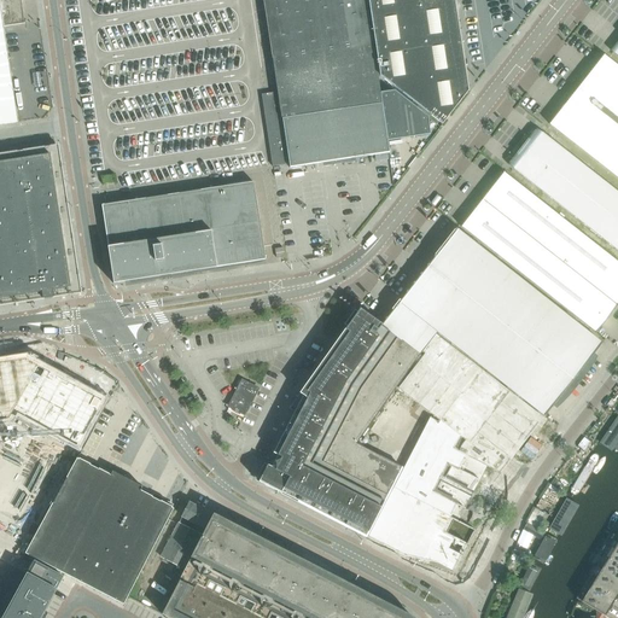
[(0,0),(0,3),(4,27),(24,24),(24,23),(21,0),(0,0)]
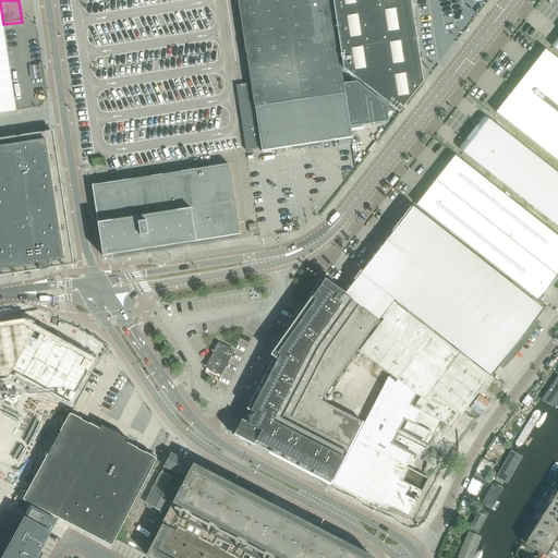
[(343,84),(330,0),(238,0),(251,84),(237,86),(246,150),(262,148),(262,152),(352,138),(350,128),(388,122),(386,106),(356,82),(343,84)]
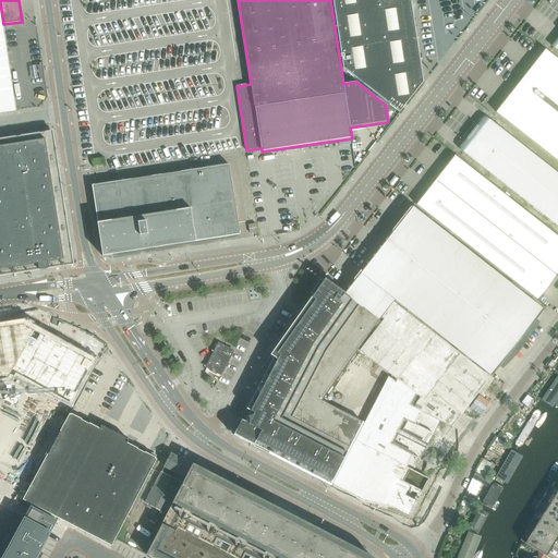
[(414,0),(336,0),(348,72),(401,114),(427,83),(414,0)]
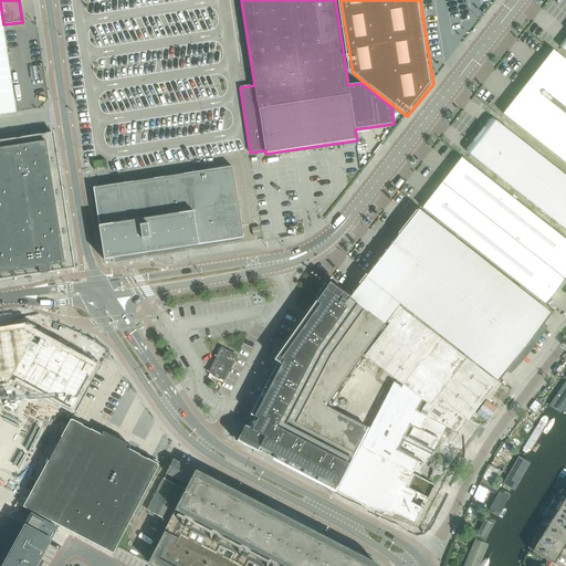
[(0,2),(0,114),(17,113),(3,24),(0,2)]
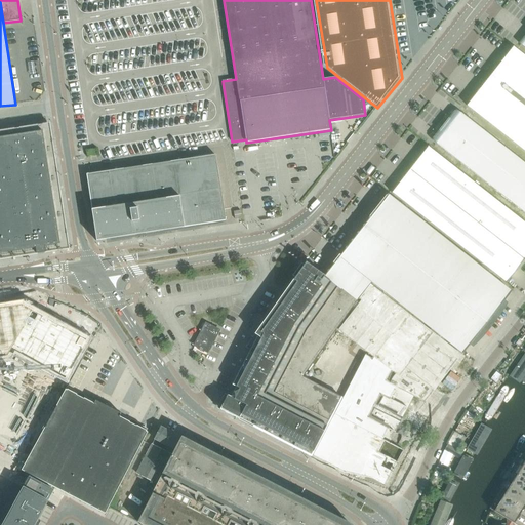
[(524,38),(516,49),(524,56),(524,38)]
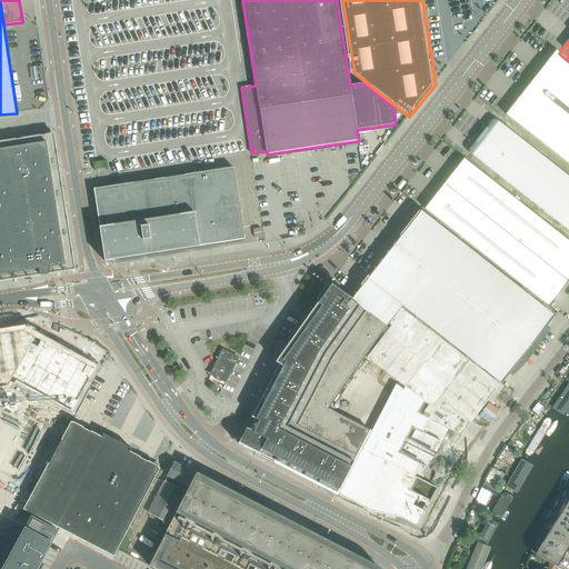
[(548,60),(506,115),(568,165),(568,61),(559,53),(556,51),(548,60)]
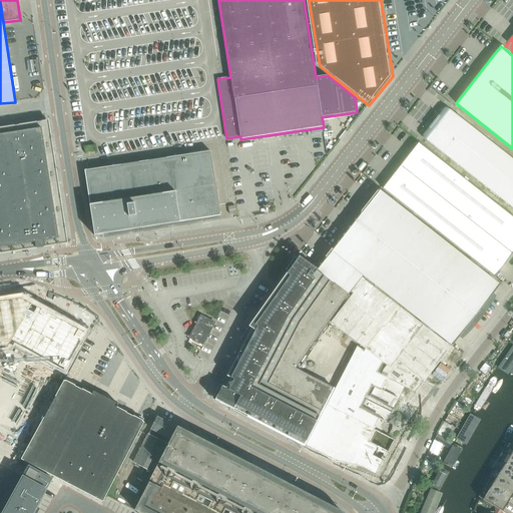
[(442,119),(438,115),(428,128),(432,131),(426,140),(512,208),(512,160),(449,110),(442,119)]
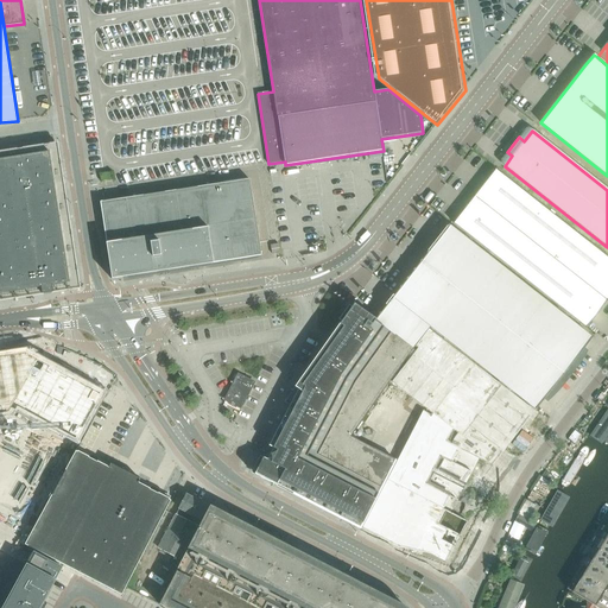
[(0,299),(42,293),(42,295),(54,293),(54,291),(71,289),(77,282),(61,181),(59,176),(57,164),(58,164),(57,151),(50,146),(0,153),(0,299)]
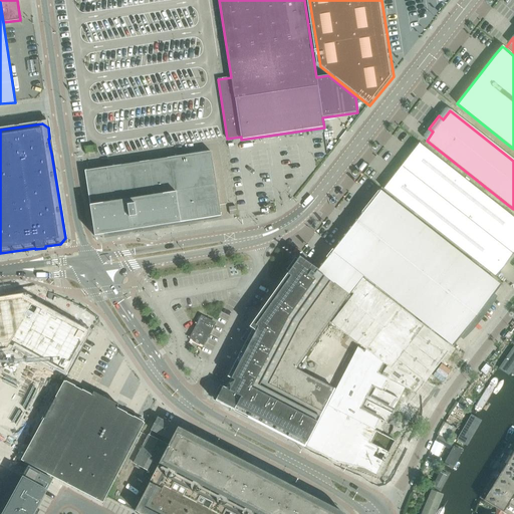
[(513,219),(419,145),(383,189),(496,277),(513,253),(513,219)]
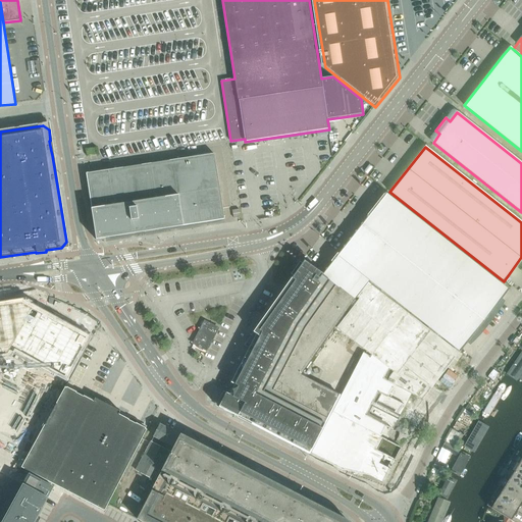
[(93,233),(95,243),(107,241),(222,223),(223,223),(222,221),(212,157),(87,176),(85,176),(93,233)]
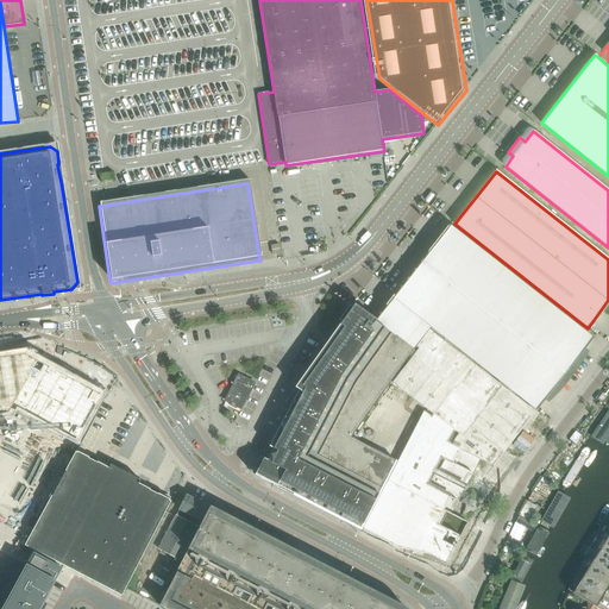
[(594,339),(450,226),(449,226),(449,227),(449,228),(444,236),(443,234),(441,237),(443,237),(437,244),(435,243),(434,245),(435,246),(429,252),(428,252),(427,253),(428,255),(422,262),(422,261),(420,263),(421,263),(416,270),(415,269),(414,271),(414,272),(409,278),(408,278),(407,280),(408,281),(402,288),(401,287),(400,289),(401,289),(395,296),(394,296),(393,297),(394,299),(388,306),(388,305),(385,306),(387,307),(382,314),(381,313),(380,315),(376,321),(414,347),(429,327),(537,412),(538,409),(538,408),(542,401),(544,402),(545,401),(544,400),(550,393),(551,394),(579,357),(578,356),(584,349),(585,350),(586,349),(585,347),(591,340),(592,341),(594,339)]
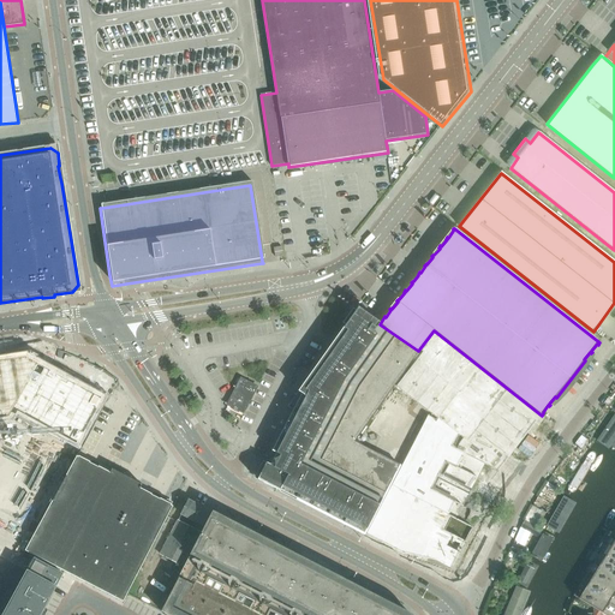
[(380,324),(358,309),(288,407),(293,411),(258,479),(353,529),(365,535),(400,466),(363,447),(364,441),(365,440),(365,439),(363,437),(360,434),(394,386),(419,352),(418,351),(380,324)]
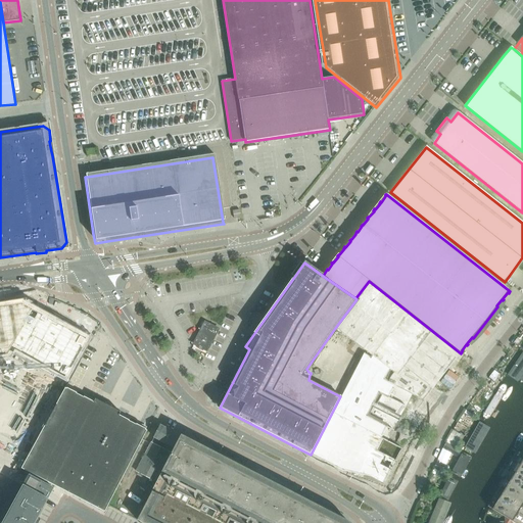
[(324,428),(311,455),(342,471),(371,477),(384,484),(402,448),(388,441),(412,395),(424,401),(461,353),(369,281),(355,298),(357,299),(342,318),(341,320),(335,328),(365,350),(340,396),(324,428)]
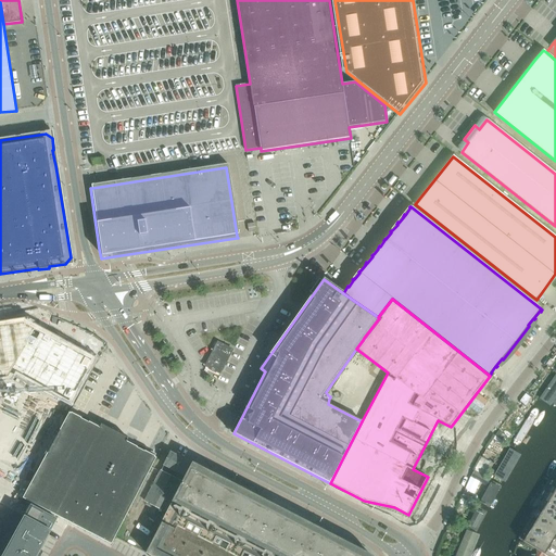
[(218,343),(206,366),(220,374),(232,350),(218,343)]
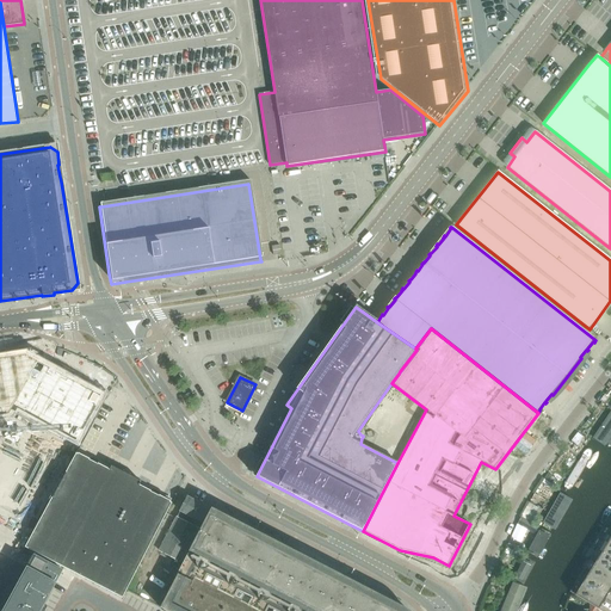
[(610,425),(610,414),(609,413),(593,436),(602,440),(610,425)]
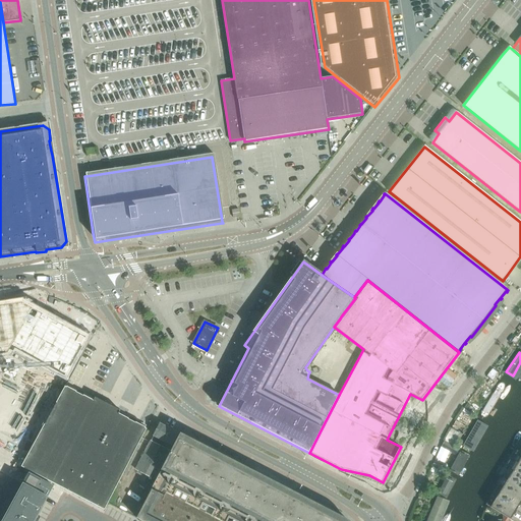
[(508,388),(501,383),(478,416),(485,421),(508,388)]
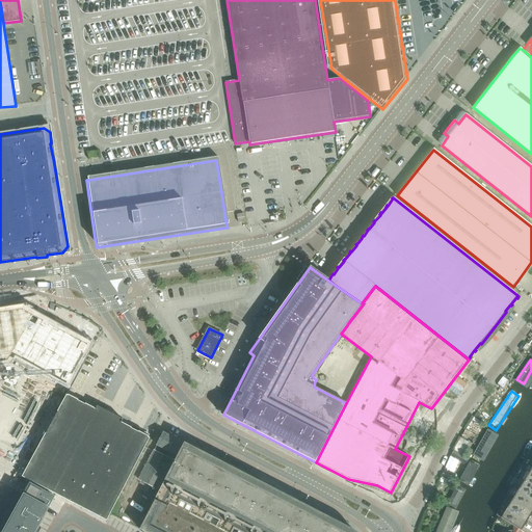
[(69,392),(22,477),(31,482),(53,494),(97,410),(99,407),(97,406),(95,409),(85,404),(78,401),(68,396),(70,393),(69,392)]
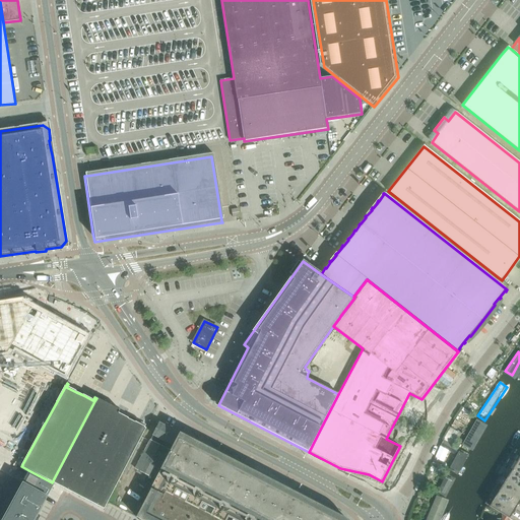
[(94,401),(52,482),(65,489),(104,509),(108,503),(146,429),(144,428),(135,423),(128,418),(118,413),(120,410),(118,409),(117,412),(109,408),(103,405),(94,401)]
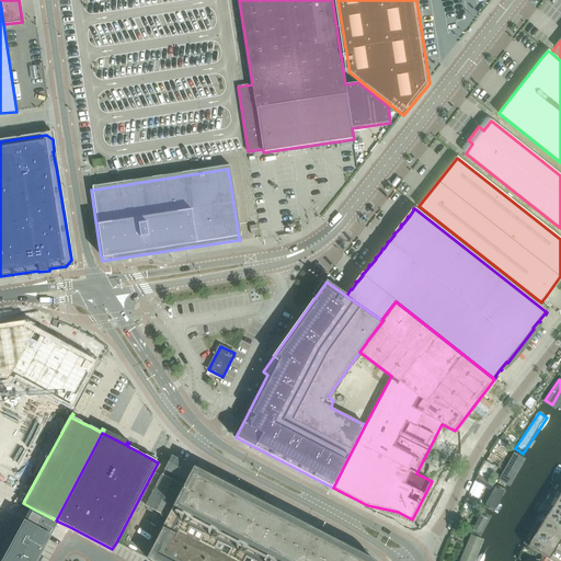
[(515,454),(499,481),(507,487),(524,458),(515,454)]
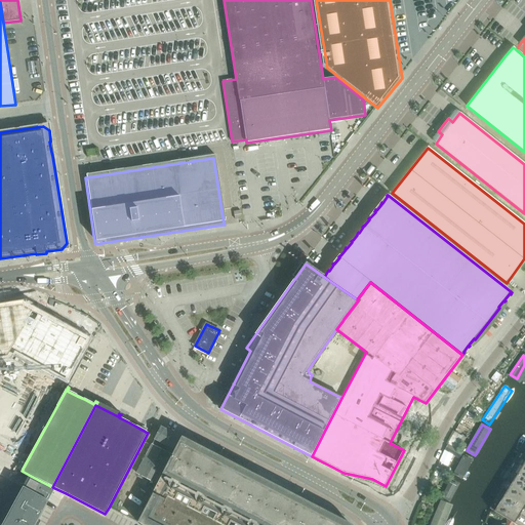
[(161,427),(136,473),(156,483),(179,437),(161,427)]
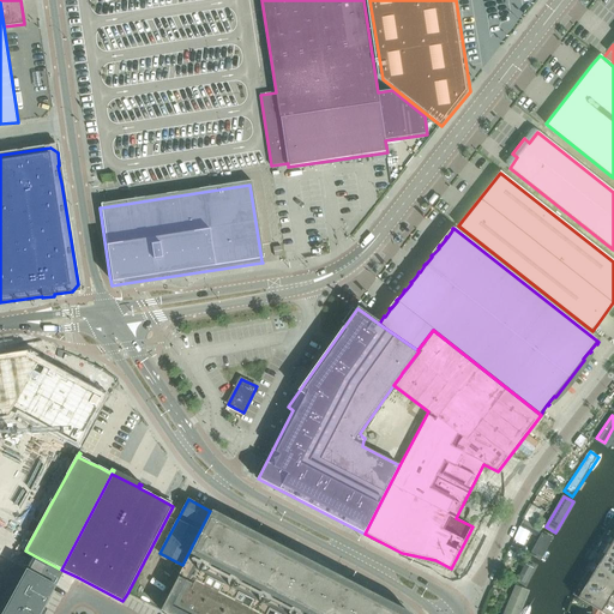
[(210,515),(161,611),(167,613),(399,613),(210,517),(210,515)]
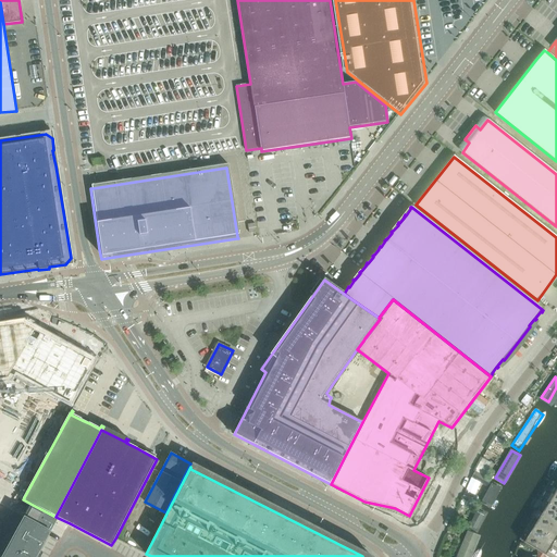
[(500,489),(491,483),(479,505),(489,510),(500,489)]
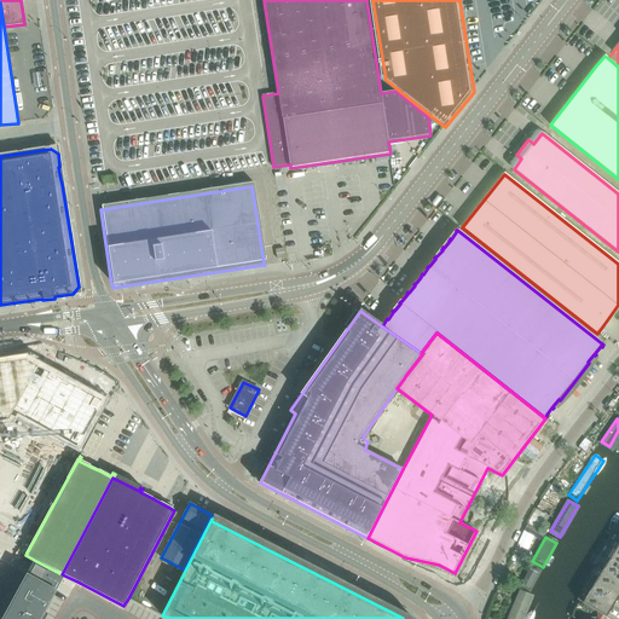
[(618,551),(611,547),(603,557),(618,566),(618,551)]
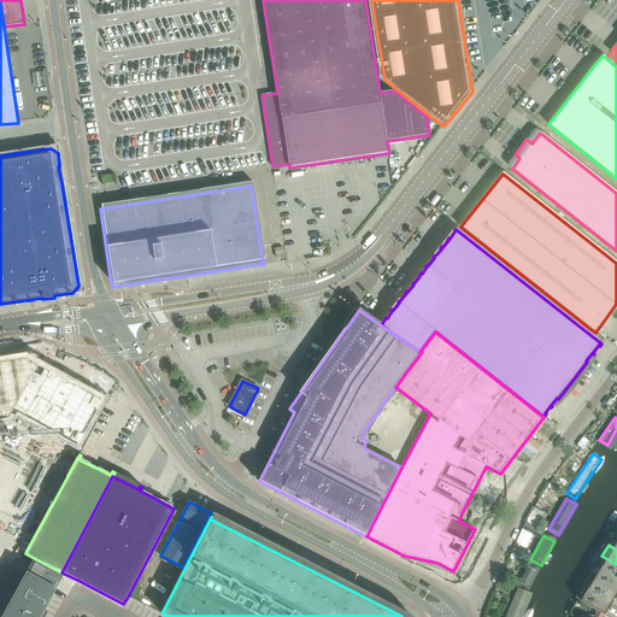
[(616,564),(601,556),(595,565),(616,579),(616,564)]
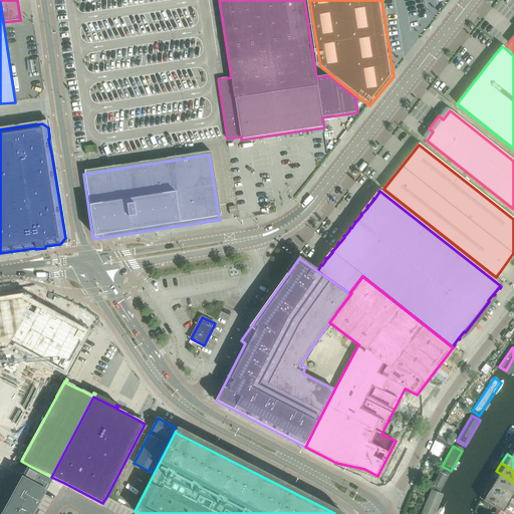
[(33,513),(36,509),(37,508),(36,508),(41,500),(41,499),(45,491),(46,492),(46,491),(51,481),(51,480),(41,474),(40,475),(39,474),(40,474),(29,468),(28,468),(23,478),(22,478),(23,479),(18,486),(17,487),(18,487),(13,495),(13,496),(9,504),(8,504),(8,505),(4,513),(4,512),(3,513),(33,513)]
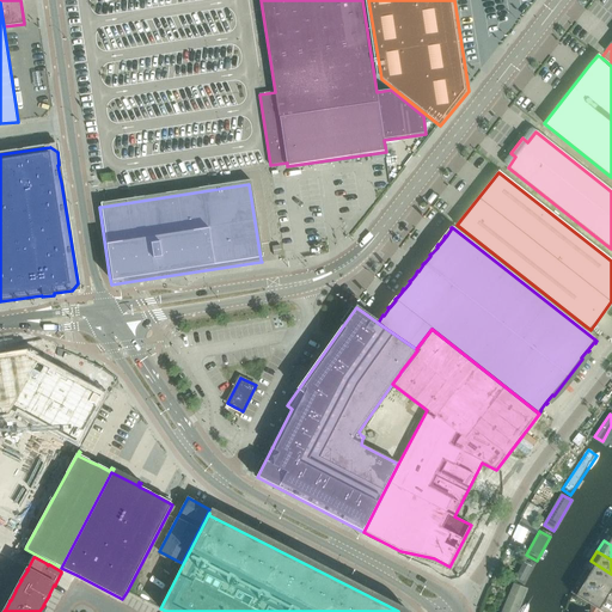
[(537,564),(524,557),(512,579),(525,586),(537,564)]
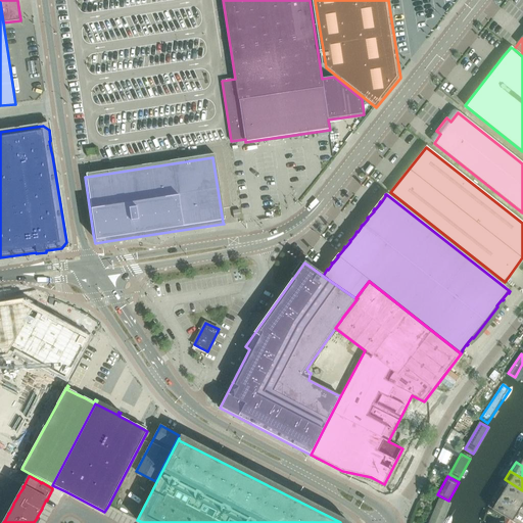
[(522,503),(522,491),(505,480),(498,488),(522,503)]
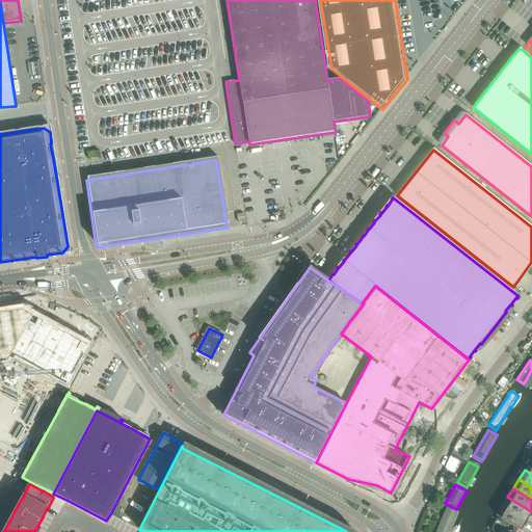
[(502,506),(527,521),(529,517),(531,517),(531,514),(531,511),(507,497),(502,506)]
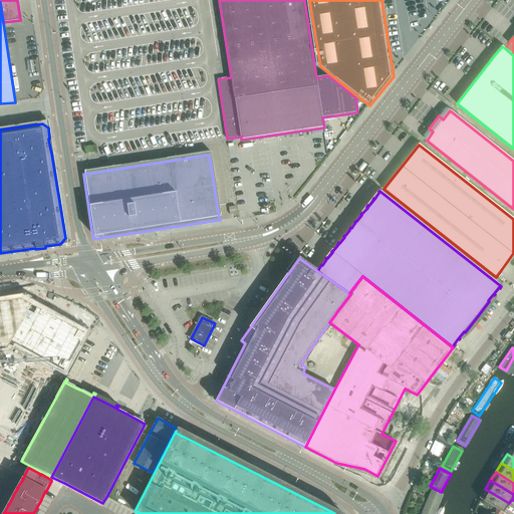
[(435,513),(443,494),(430,489),(420,513),(435,513)]
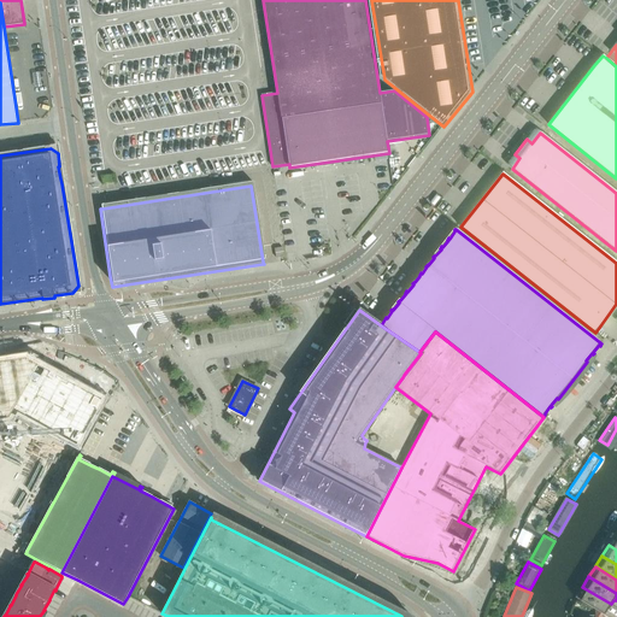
[(582,587),(575,598),(594,610),(595,610),(603,615),(604,616),(605,613),(606,611),(610,610),(612,605),(611,604),(582,587)]
